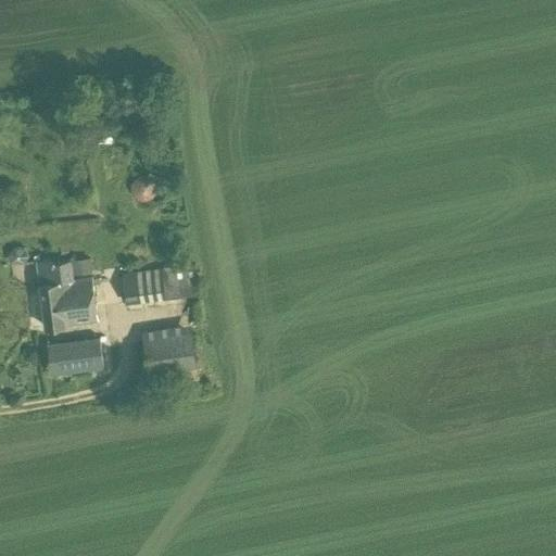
[(11,262),(24,263),(28,254),(25,247),(14,245),(8,253),(11,262)]
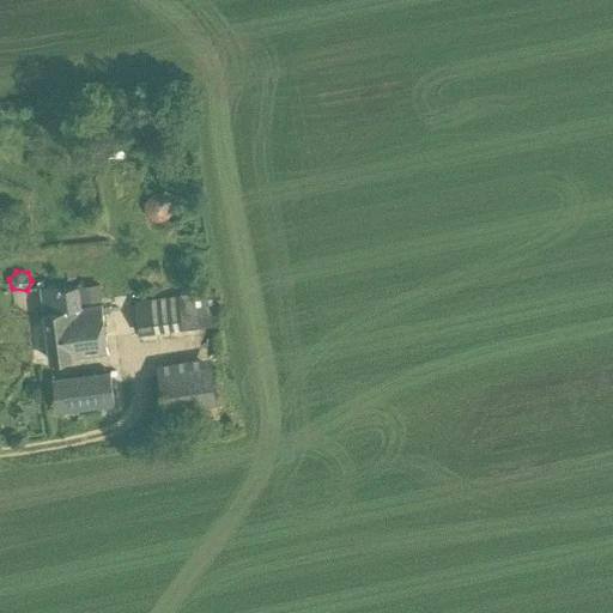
[(79,285),(80,302),(102,299),(101,283),(79,285)]
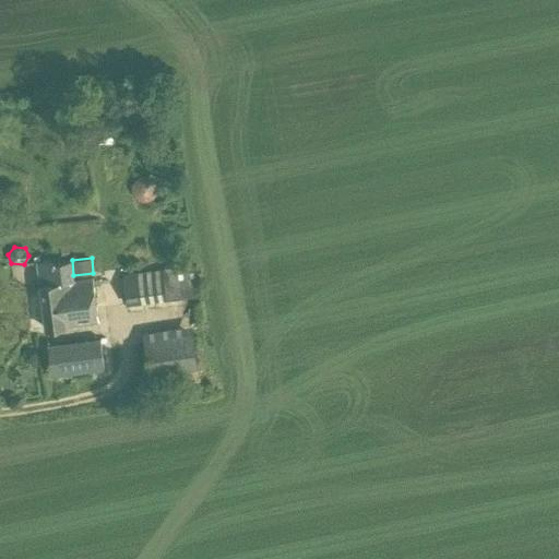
[(43,283),(39,284),(45,329),(64,326),(99,321),(98,319),(96,305),(96,302),(93,277),(73,280),(71,261),(54,263),(50,264),(51,281),(52,282),(43,283)]
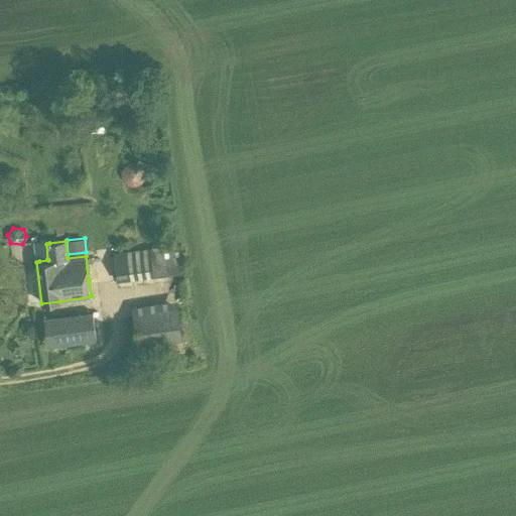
[(118,281),(186,271),(182,243),(114,253),(118,281)]
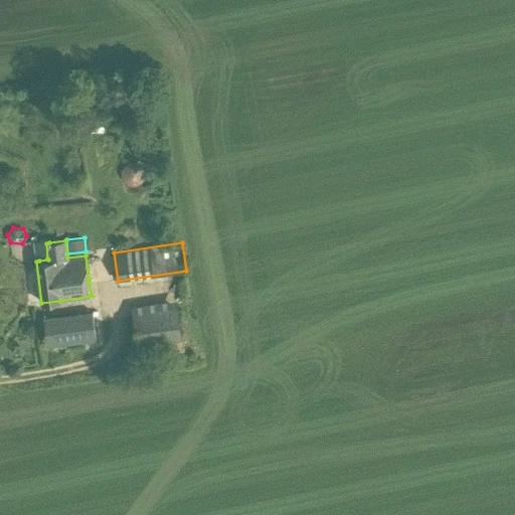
[(138,343),(182,337),(178,309),(134,315),(138,343)]
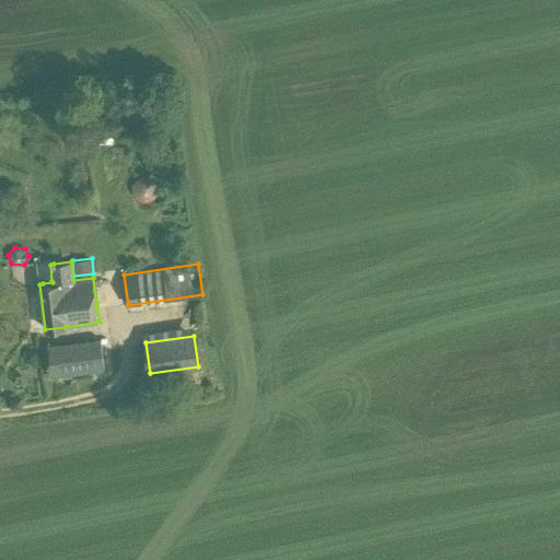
[(53,376),(104,370),(100,339),(48,346),(53,376)]
